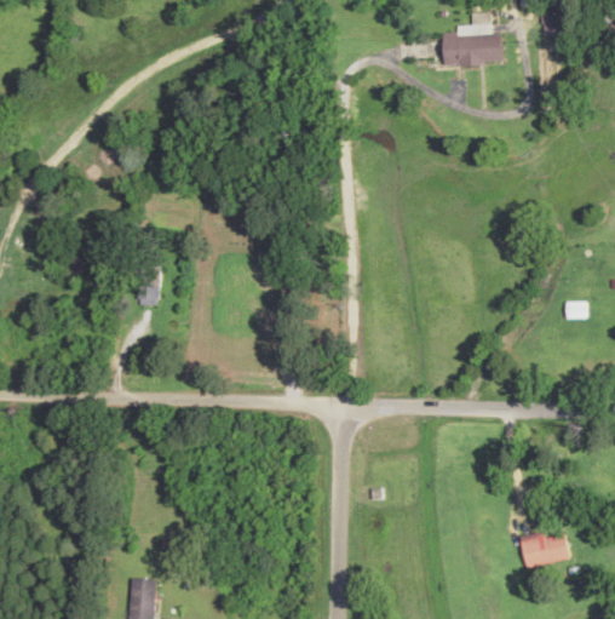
[(550,24),(569,24),(569,9),(550,9),(550,24)]
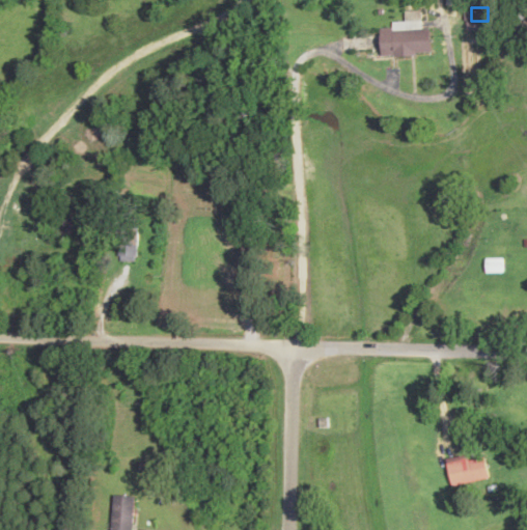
[(379,28),(379,56),(427,54),(427,28),(418,28),(418,9),(401,10),(401,21),(388,22),(388,28),(379,28)]
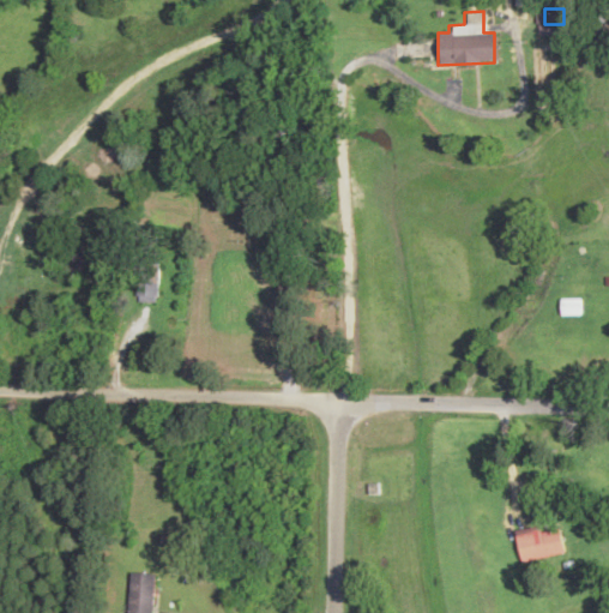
[(133,301),(155,301),(155,271),(133,271),(133,301)]
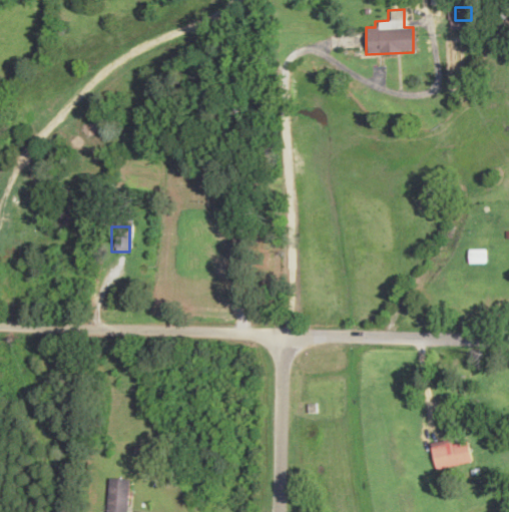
[(465,436),(430,444),(435,470),(471,463),(465,436)]
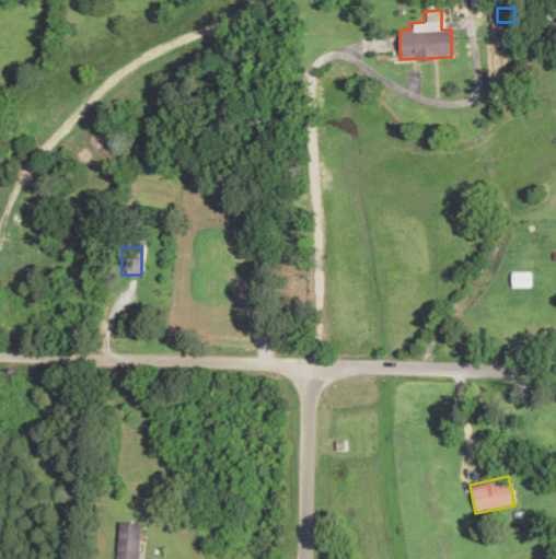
[(137,558),(139,524),(117,522),(114,558),(137,558)]
